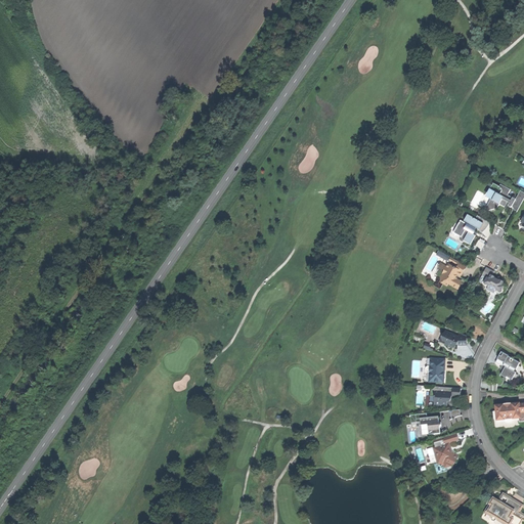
[(493,182),(488,191),(493,193),(484,211),(497,207),(499,204),(505,206),(507,201),(510,202),(508,205),(509,206),(510,207),(511,207),(512,206),(516,213),(523,197),(523,191),(520,189),(516,199),(508,193),(510,188),(500,183),(499,185),(493,182)]
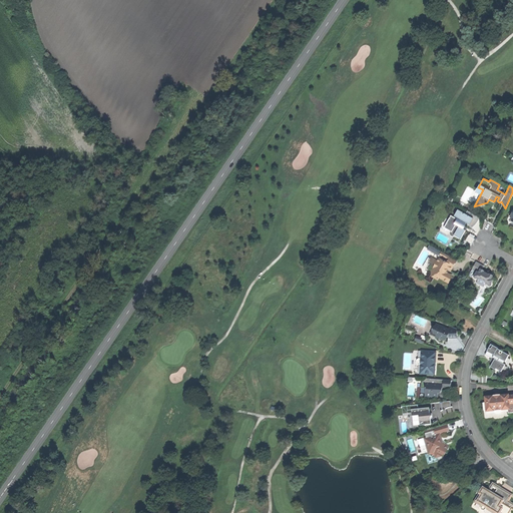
[(450,219),(446,226),(456,231),(454,234),(461,238),(460,237),(464,228),(463,228),(466,223),(472,226),(474,225),(478,220),(480,216),(467,210),(465,213),(458,209),(455,215),(457,216),(456,217),(451,214),(449,218),(450,219)]
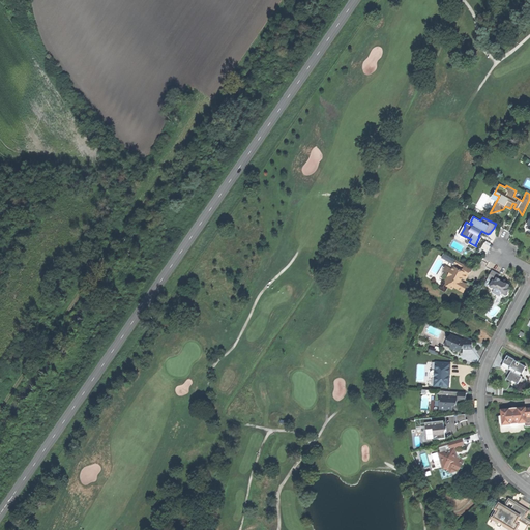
[(442,257),(454,263),(457,260),(444,254),(442,257)]
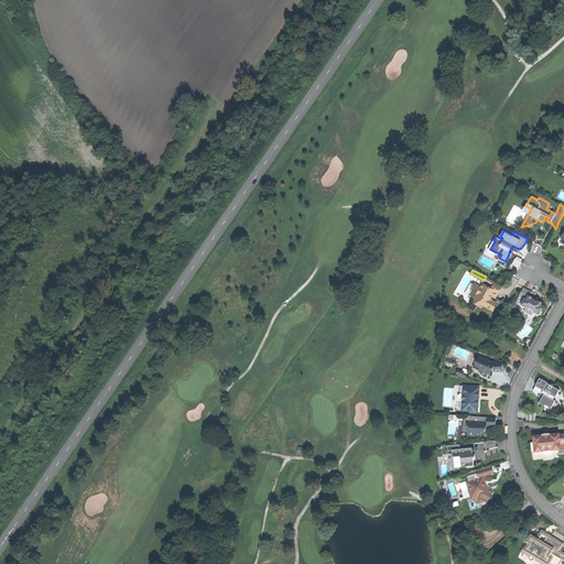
[(472,297),(467,306),(474,310),(477,304),(481,306),(483,304),(491,310),(494,308),(496,305),(495,302),(491,301),(491,299),(490,297),(491,295),(496,297),(498,292),(499,293),(502,285),(486,277),(484,280),(490,283),(489,286),(483,284),(481,286),(475,283),(472,289),(478,292),(474,299),(472,297)]
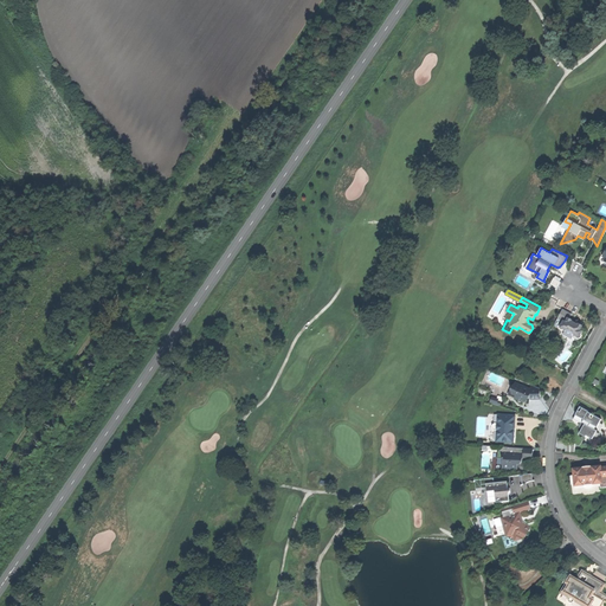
[(561,308),(556,317),(562,320),(562,322),(559,323),(558,326),(559,328),(560,329),(563,329),(565,329),(563,330),(572,335),(573,334),(574,334),(575,336),(577,339),(579,337),(580,335),(580,334),(581,330),(580,329),(581,326),(578,323),(578,324),(571,321),(571,320),(568,317),(571,313),(561,308)]
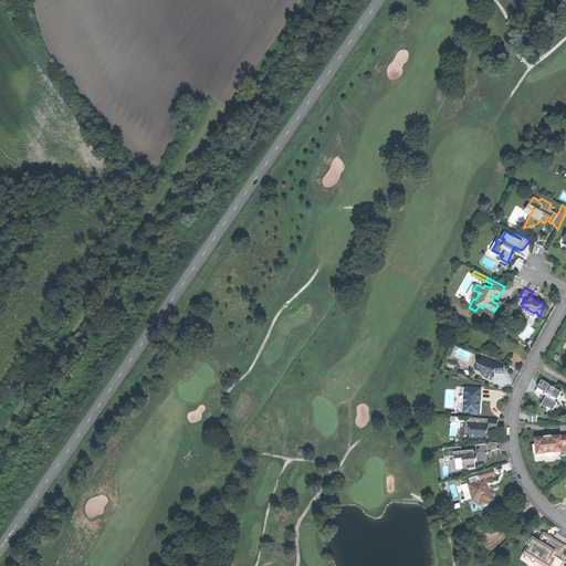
[(492,374),(493,370),(495,370),(496,371),(504,371),(504,367),(504,363),(495,358),(495,363),(493,363),(486,359),(485,360),(481,358),(479,364),(483,366),(481,371),(489,375),(490,373),(492,374)]
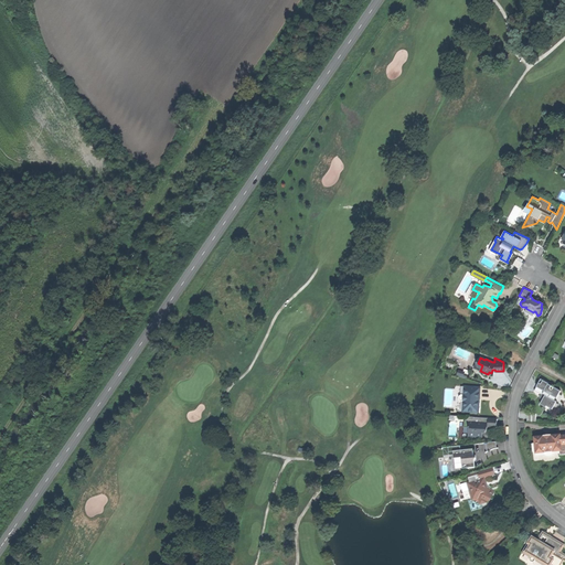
[(536,385),(533,391),(541,395),(542,394),(544,395),(539,404),(544,407),(545,406),(552,409),(556,401),(553,400),(554,397),(556,398),(560,391),(555,388),(555,387),(550,384),(548,386),(546,385),(547,383),(540,379),(536,385)]
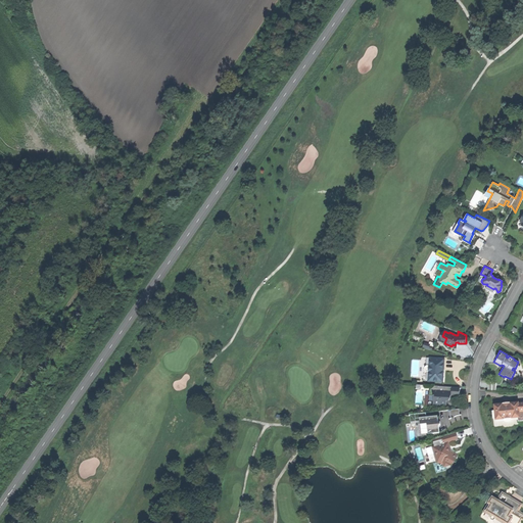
[(443,383),(443,380),(428,379),(428,372),(426,372),(425,370),(425,367),(427,366),(429,366),(429,358),(422,357),(422,360),(419,361),(419,369),(420,371),(420,382),(443,383)]
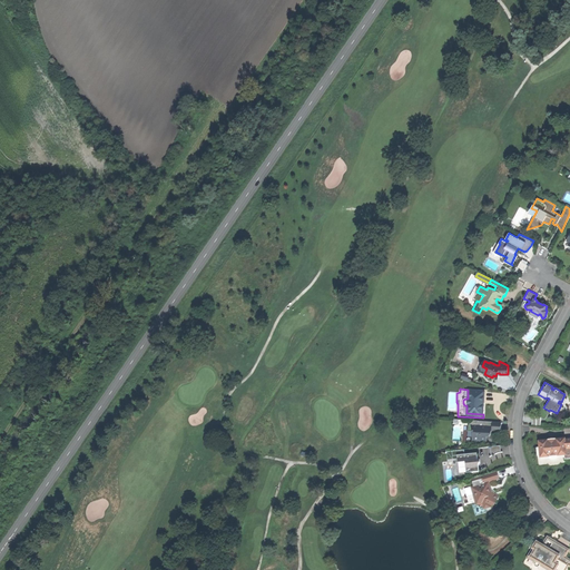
[(467,413),(483,414),(483,404),(484,391),(468,390),(468,399),(465,399),(463,400),(463,403),(464,405),(467,405),(467,413)]
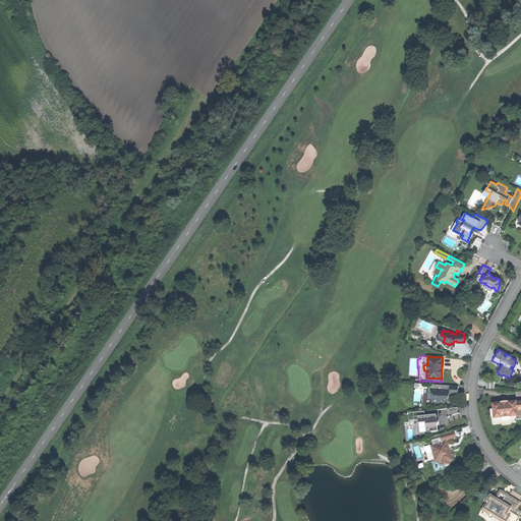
[(487,380),(486,388),(494,389),(495,381),(487,380)]
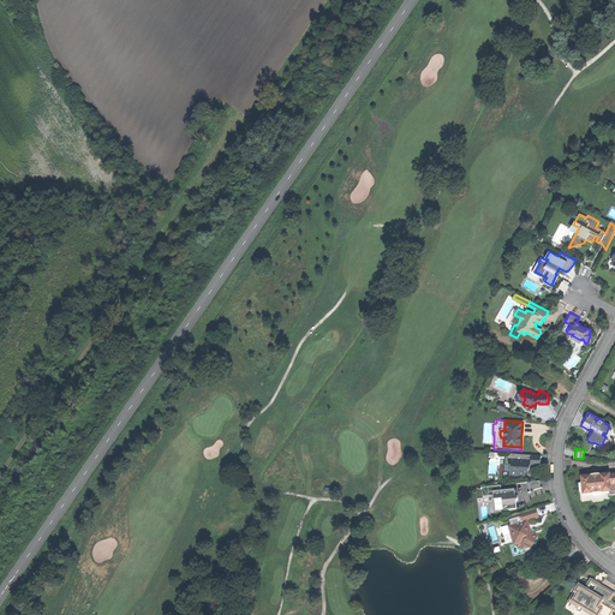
[(531,454),(512,454),(511,459),(506,459),(505,465),(512,465),(512,470),(509,470),(509,476),(518,477),(518,476),(525,476),(525,472),(529,469),(529,465),(530,465),(530,460),(531,454)]
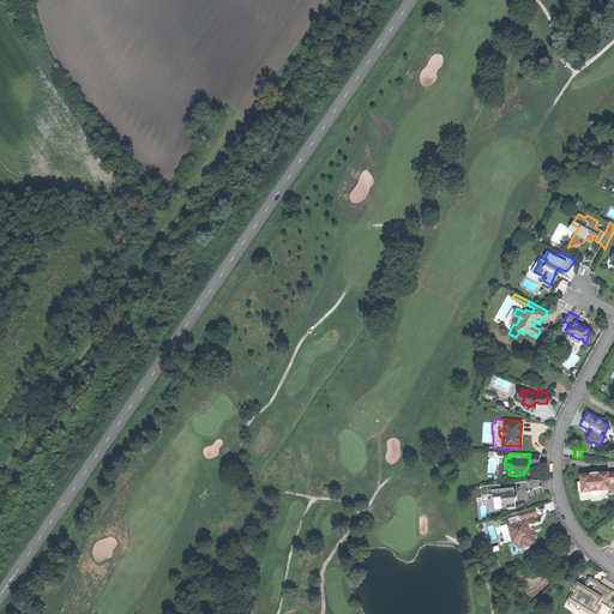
[(608,494),(613,493),(613,474),(609,475),(609,471),(579,474),(581,482),(578,482),(578,486),(578,491),(582,491),(582,493),(591,492),(591,493),(601,492),(600,491),(608,489),(608,494)]
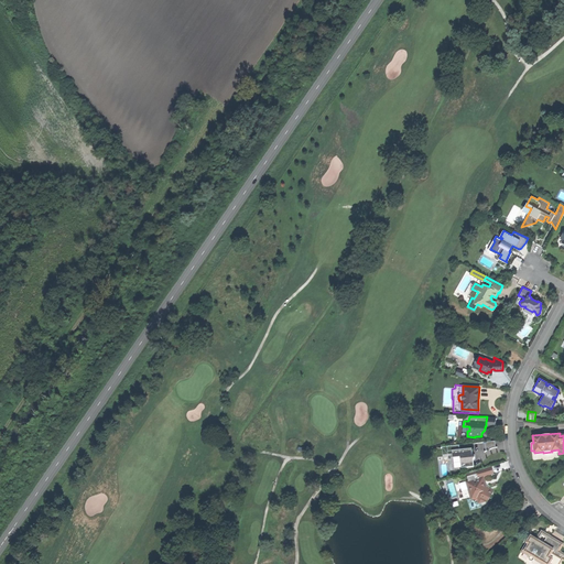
[(495,441),(485,442),(486,452),(496,447),(495,441)]
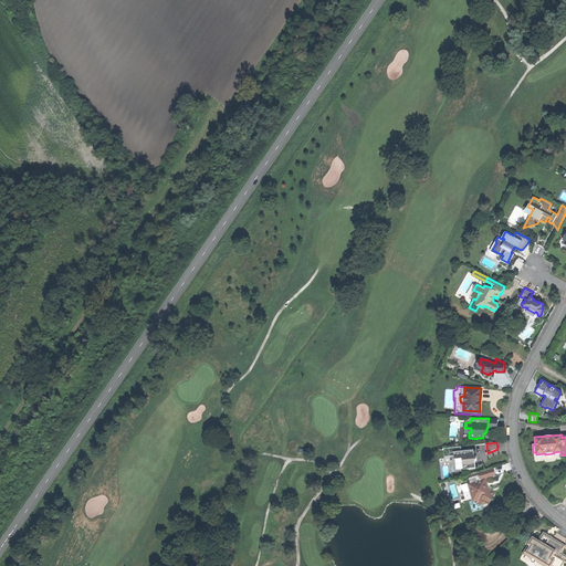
[(456,453),(458,471),(475,469),(474,460),(474,451),(456,453)]
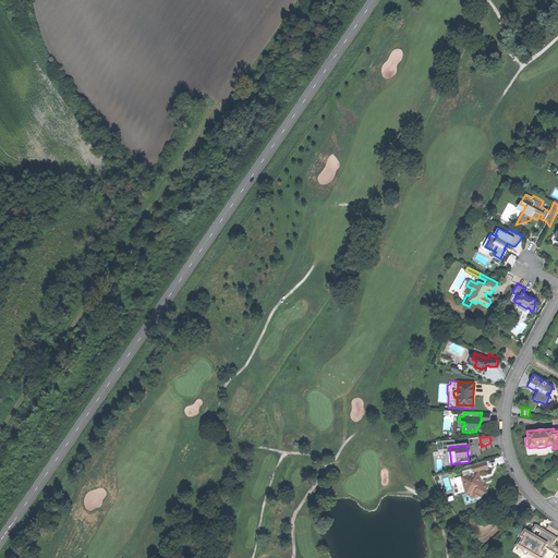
[(462,494),(465,505),(476,501),(475,498),(482,496),(486,488),(484,484),(482,482),(482,478),(477,481),(476,478),(477,478),(477,476),(476,473),(488,469),(486,461),(461,469),(463,476),(465,484),(464,484),(466,493),(462,494)]
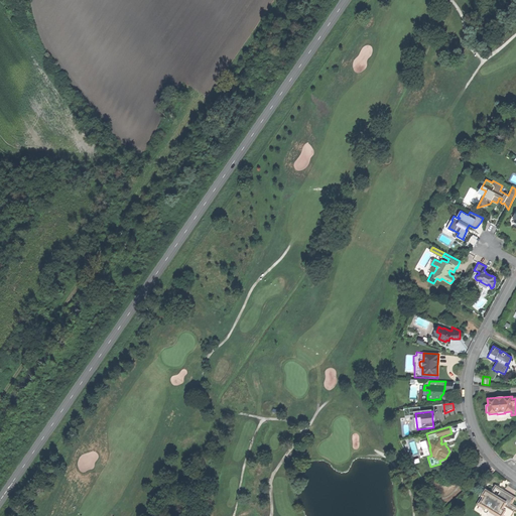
[(420,450),(429,447),(430,447),(428,440),(418,443),(420,450)]
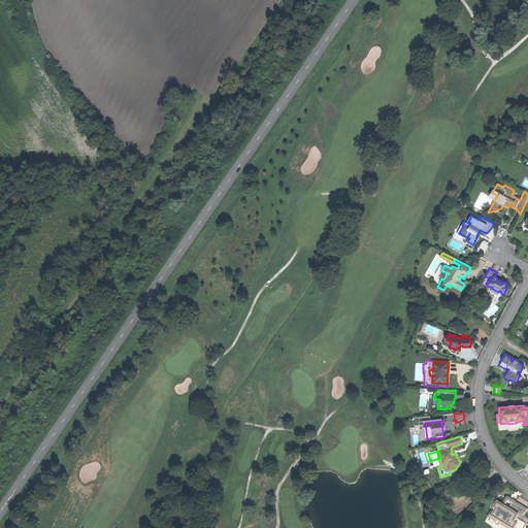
[(505,498),(501,505),(509,509),(513,504),(514,502),(505,498)]
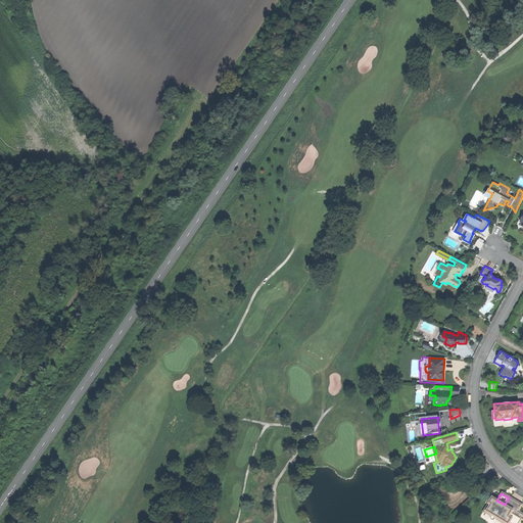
[(518,522),(521,520),(522,516),(522,514),(517,511),(519,506),(508,500),(505,505),(496,501),(492,497),(488,504),(490,505),(485,514),(490,516),(489,518),(489,520),(492,521),(493,520),(494,519),(502,522),(518,522)]
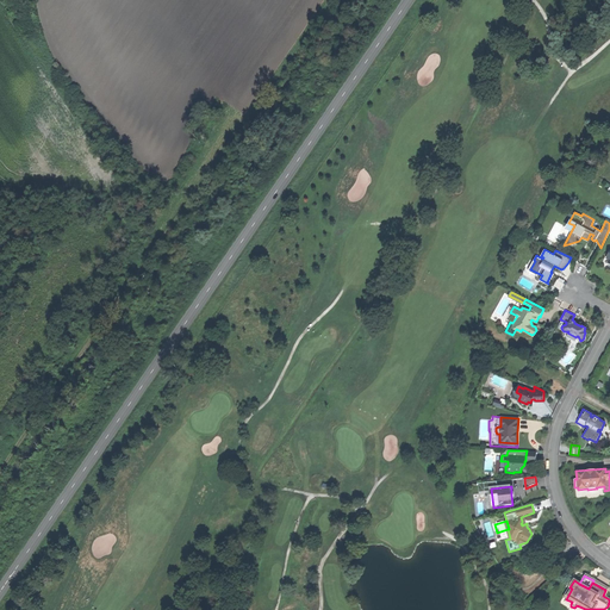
[(599,584),(593,580),(592,583),(605,590),(608,587),(599,584)]
